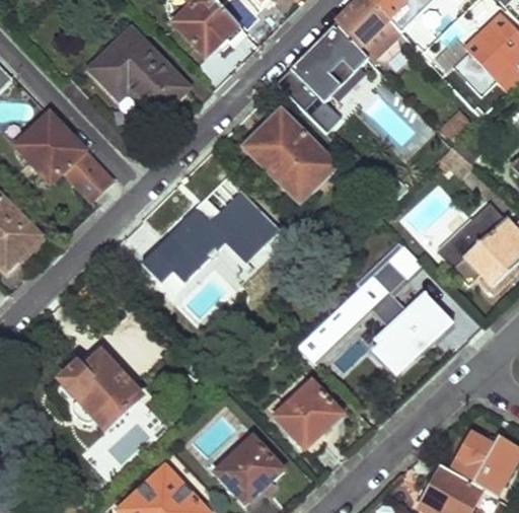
[(188,3),(168,20),(205,59),(225,40),(231,47),(247,31),(217,0),(184,0),(188,3)]
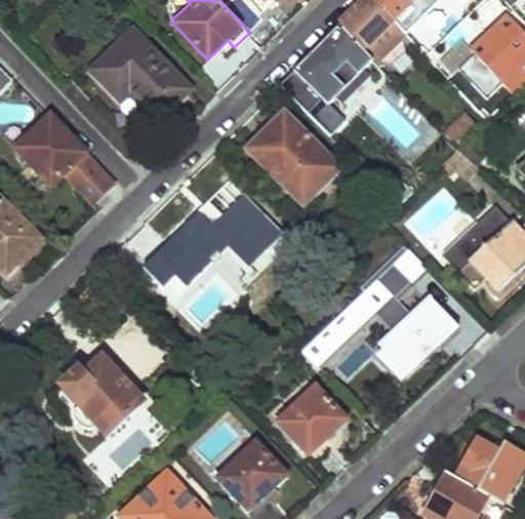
[(357,0),(337,20),(339,23),(373,56),(377,61),(380,56),(393,60),(405,46),(403,36),(407,32),(395,20),(375,0),(357,0)]
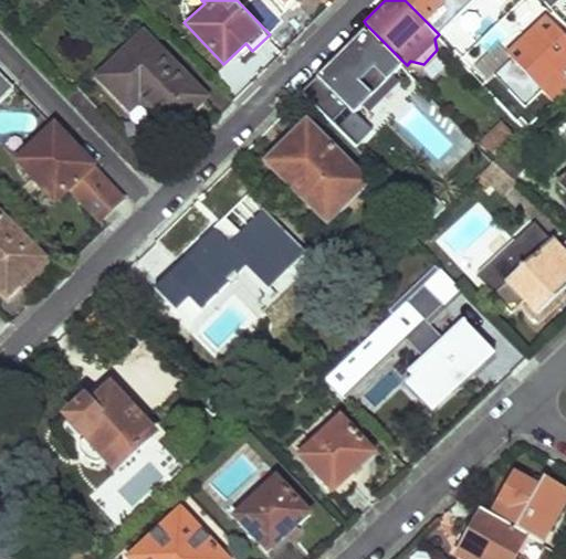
[(405,0),(426,21),(447,0),(405,0)]
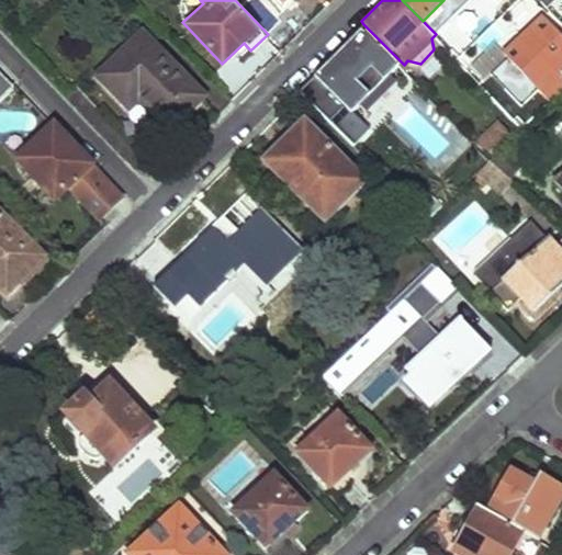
[(532,8),(504,35),(510,41),(538,13),(532,8)]
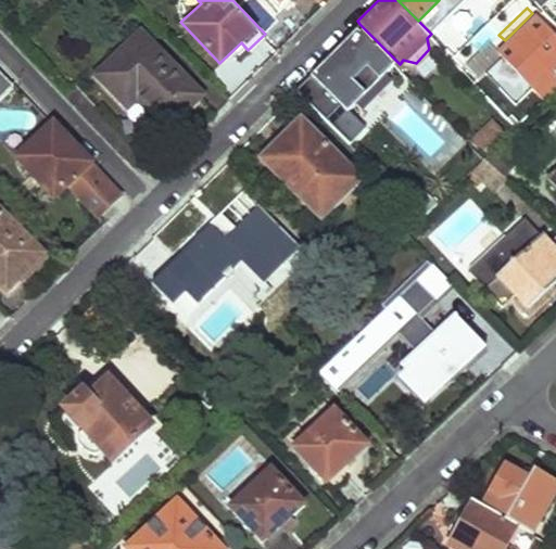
[(505,40),(495,51),(503,59),(533,88),(542,97),(555,83),(555,76),(532,52),(552,33),(532,13),(505,40)]
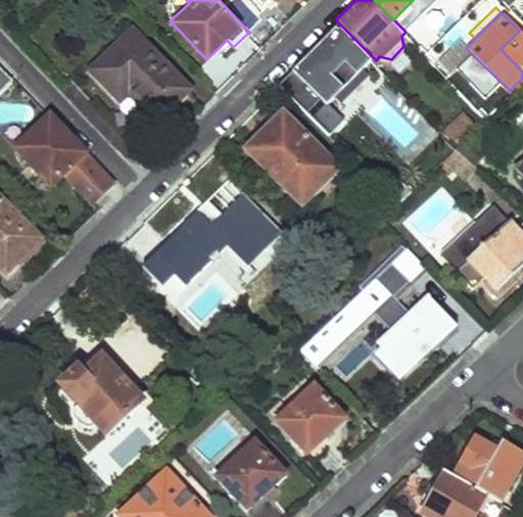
[(132,20),(86,65),(121,101),(129,93),(157,122),(195,85),(132,20)]
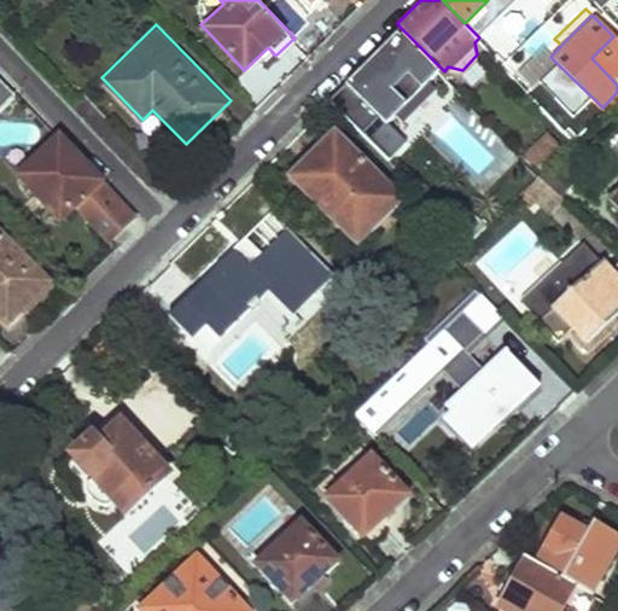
[(400,27),(330,95),(389,156),(408,138),(388,117),(439,67),(400,27)]
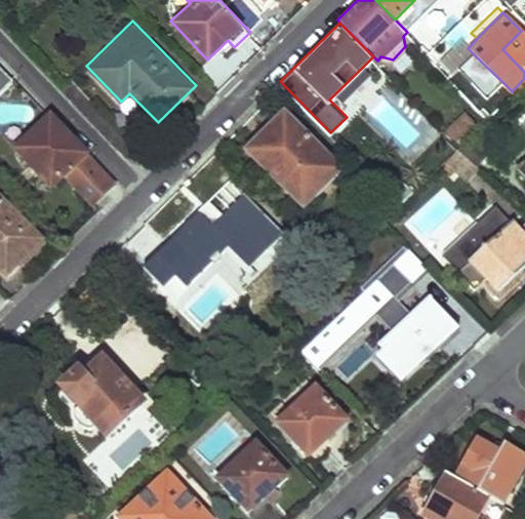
[(524,35),(521,31),(502,49),(524,72),(524,35)]
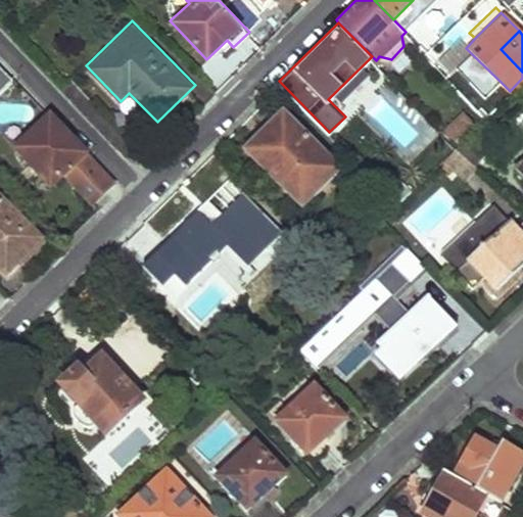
[(473,55),(462,65),(479,83),(473,90),(484,101),(502,83),(473,55)]
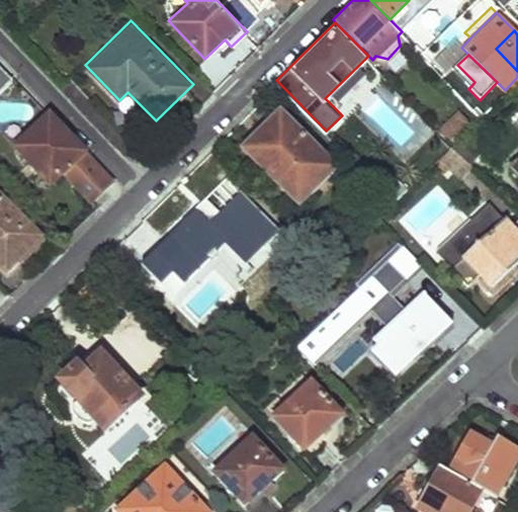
[(0,91),(13,79),(0,65),(0,91)]
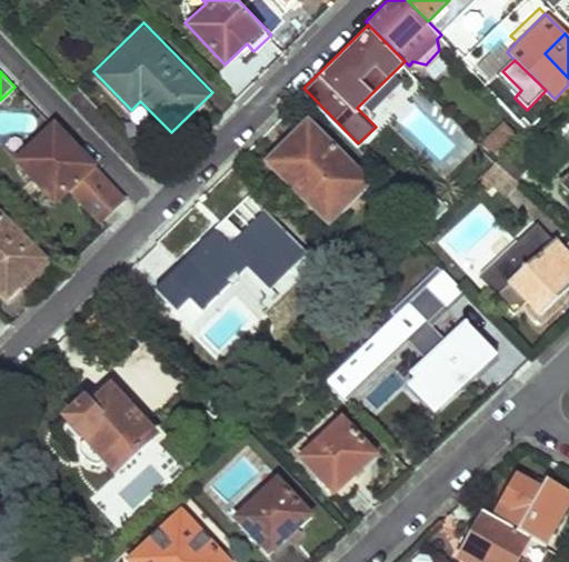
[(308,113),(262,159),(329,226),(375,180),(308,113)]
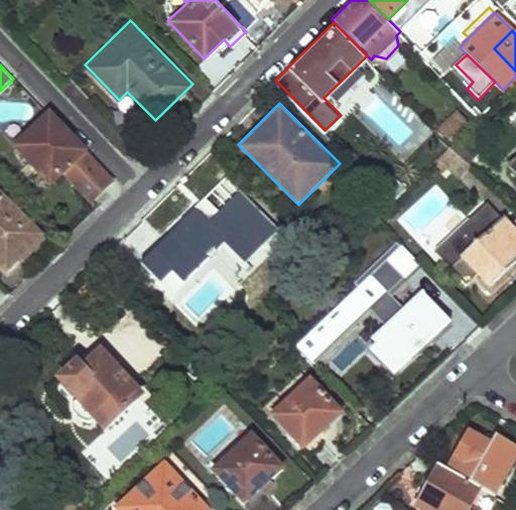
[(455,106),(436,123),(447,134),(466,117),(455,106)]
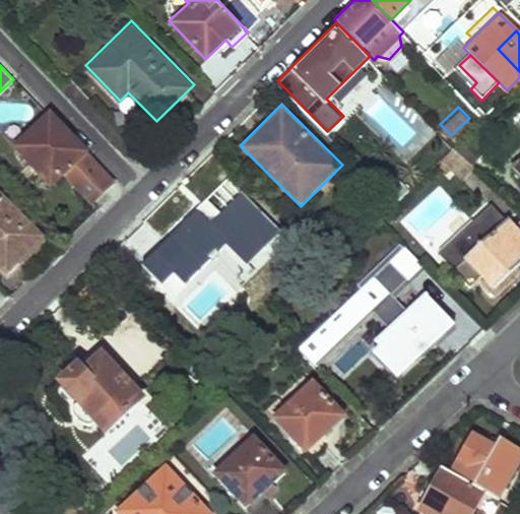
[(49,113),(16,144),(51,182),(62,170),(91,198),(112,178),(49,113)]
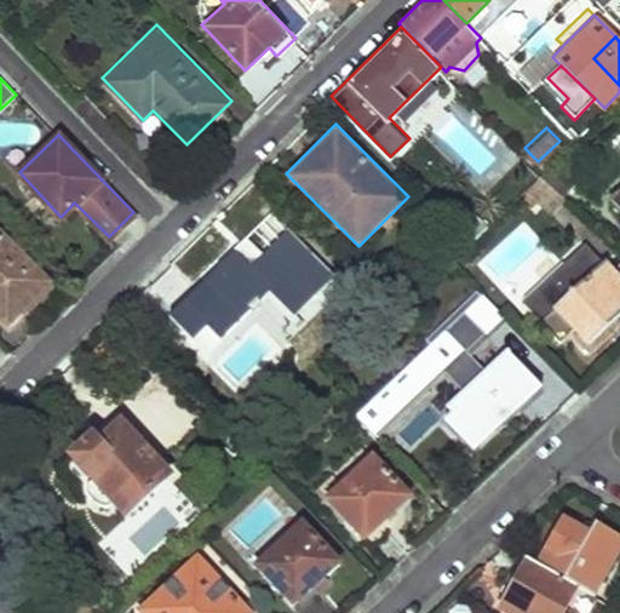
[(552,156),(538,171),(563,193),(577,179),(552,156)]
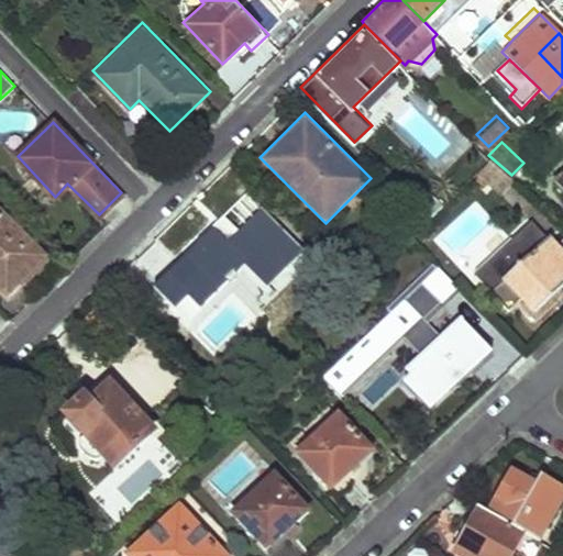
[(488,155),(474,168),(477,170),(472,176),(479,184),(486,178),(498,189),(511,175),(488,155)]
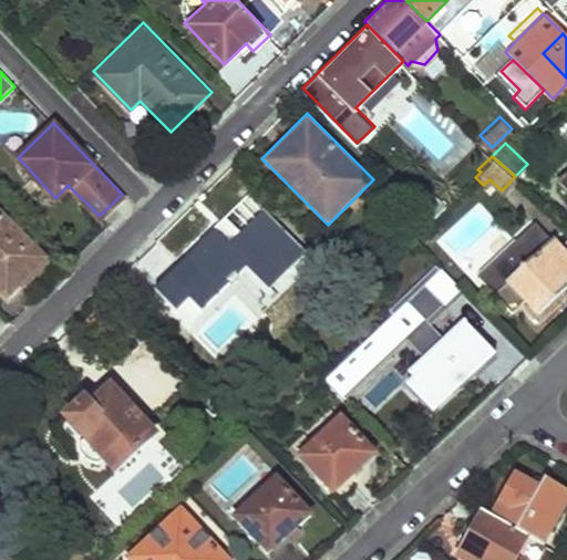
[(208,227),(153,287),(175,309),(187,297),(199,309),(244,265),(266,287),(301,250),(259,208),(236,230),(225,242),(208,227)]
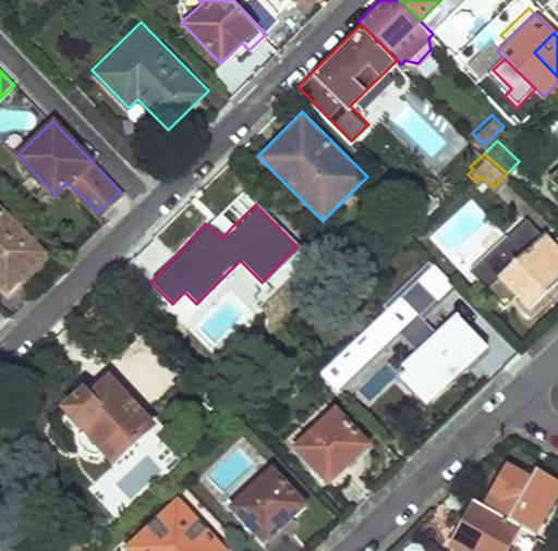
[(0,211),(0,273),(5,268),(15,278),(39,252),(0,211)]
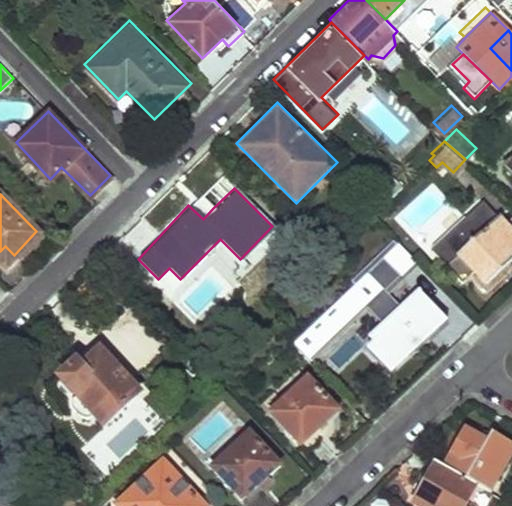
[(213,208),(199,194),(188,205),(203,219),(213,208)]
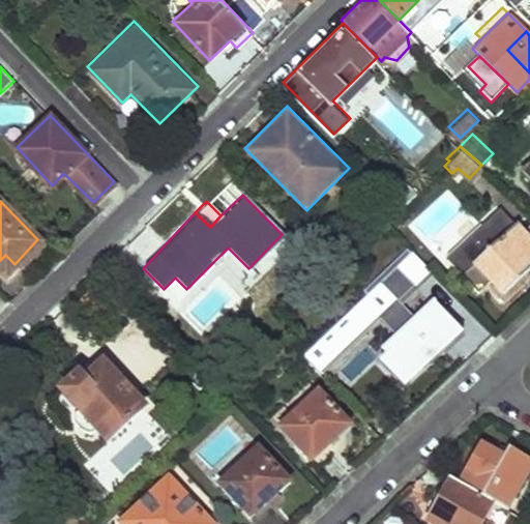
[(464,269),(464,270),(480,286),(491,275),(503,288),(529,262),(529,234),(499,201),(463,236),(479,254),(464,269)]
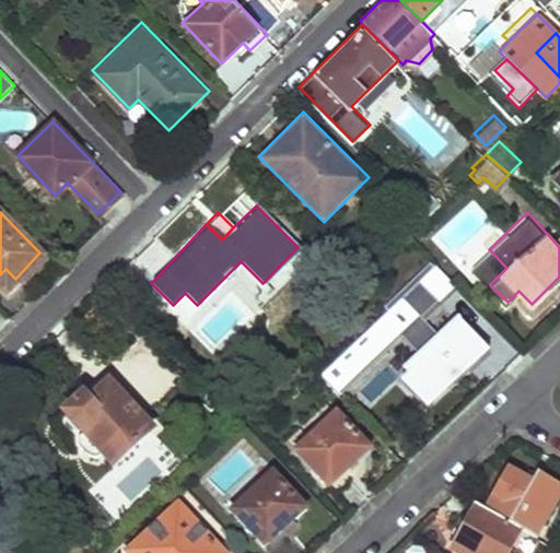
[(473,266),(490,284),(506,268),(489,249),(473,266)]
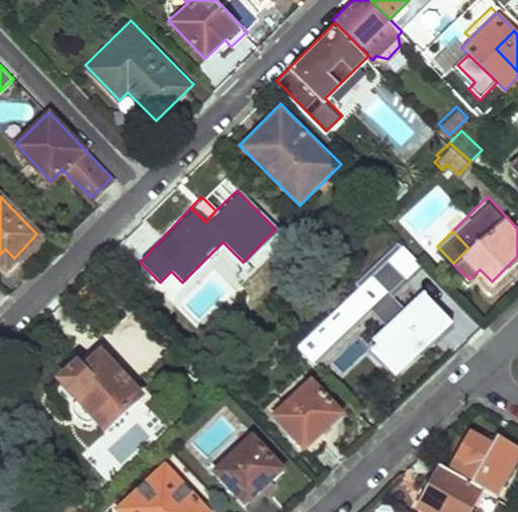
[(403,245),(294,346),(313,364),(404,276),(406,278),(422,262),(403,245)]
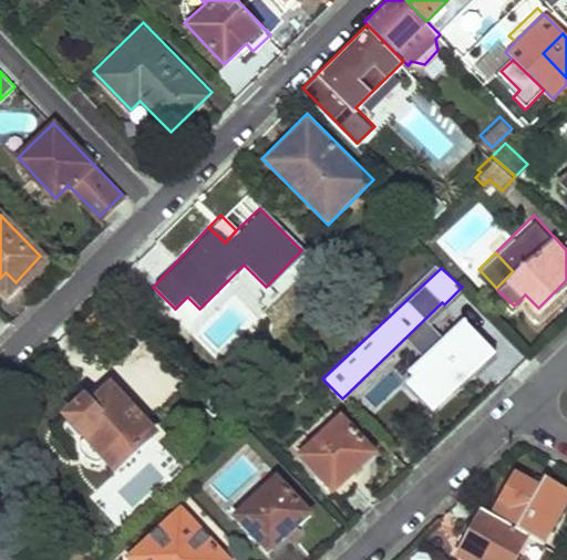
[(415,375),(408,383),(419,393),(421,391),(431,401),(453,380),(459,385),(495,352),(463,319),(411,370),(415,375)]
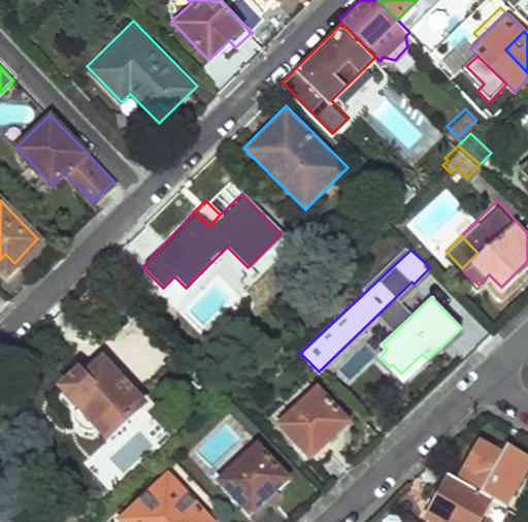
[(392,364),(390,366),(403,381),(427,359),(422,354),(401,373),(392,364)]
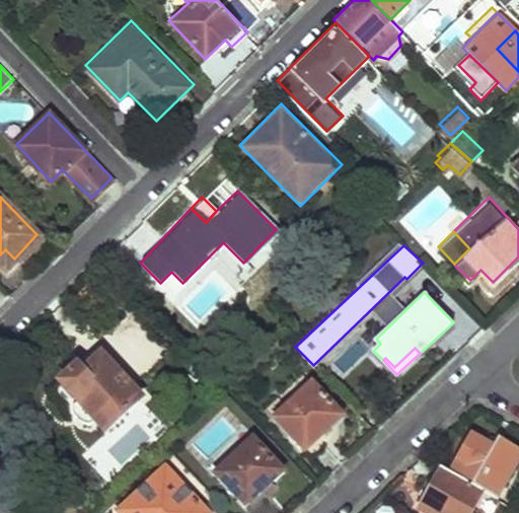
[(74,364),(58,381),(75,397),(71,402),(70,414),(78,419),(89,424),(94,419),(103,429),(139,393),(98,353),(81,371),(74,364)]
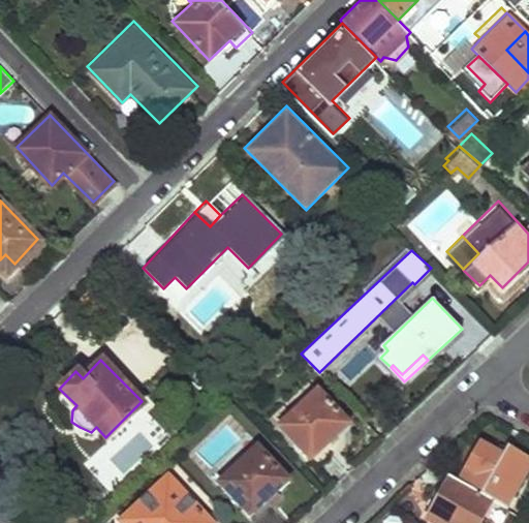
[(318,390),(281,424),(317,461),(332,448),(327,441),(348,420),(318,390)]
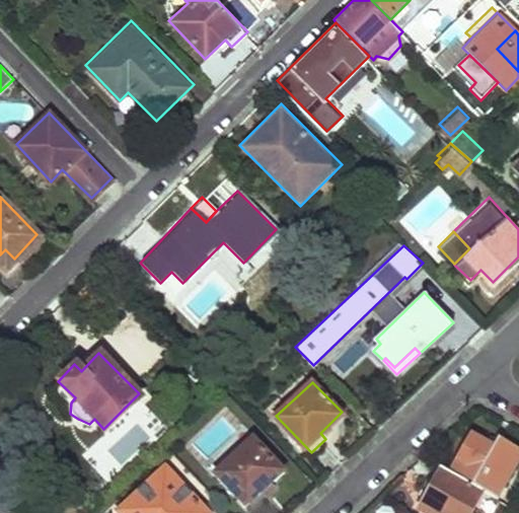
[(469,431),(449,469),(480,485),(495,492),(518,447),(497,436),(494,443),(469,431)]
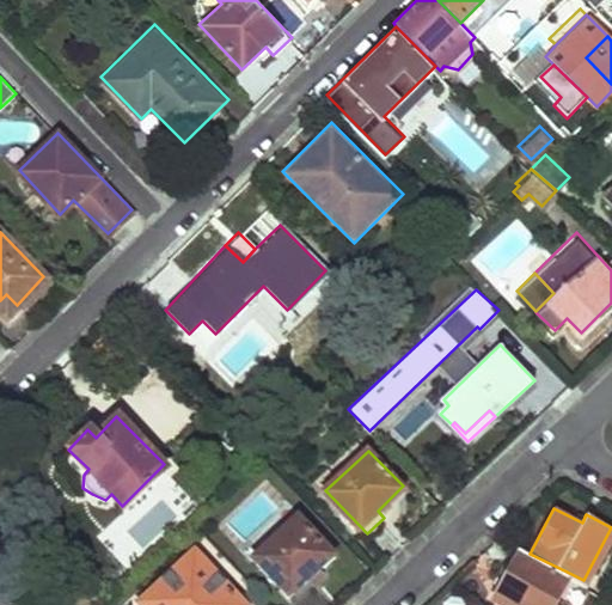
[(298,512),(254,554),(298,600),(314,585),(306,576),(335,549),(298,512)]
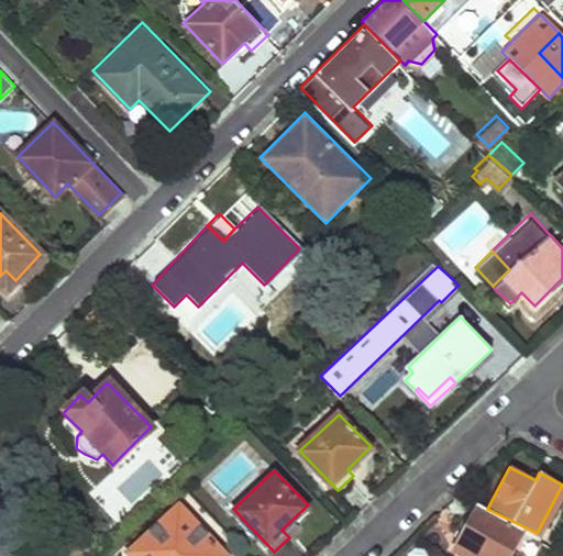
[(475,501),(453,547),(471,555),(505,555),(521,525),(487,509),(475,501)]
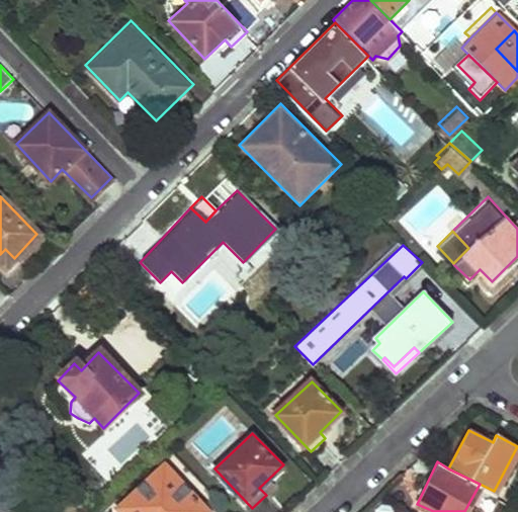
[(159,465),(114,510),(115,511),(203,511),(204,511),(159,465)]
